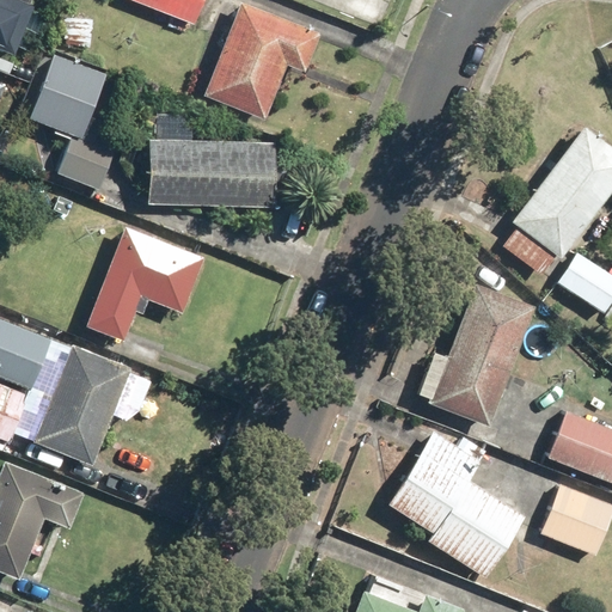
[(25,7),(28,0),(0,0),(0,43),(14,50),(31,8),(25,7)]
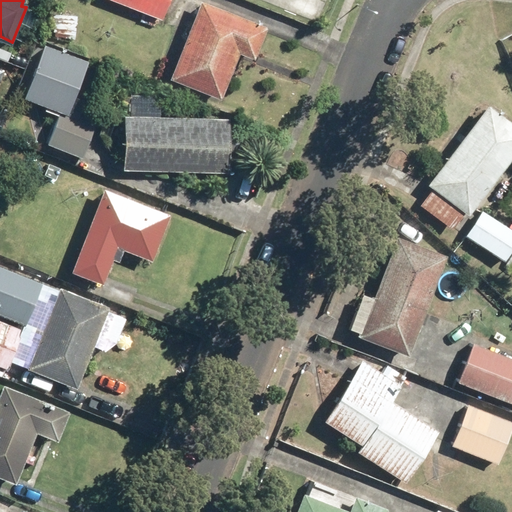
[(169,0),(117,0),(161,19),(169,0)]
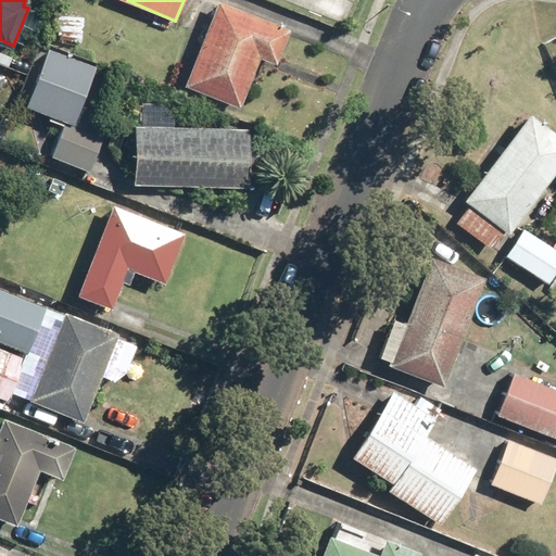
[(258,55),(277,63),(290,28),(219,0),(186,84),(239,104),(258,55)]
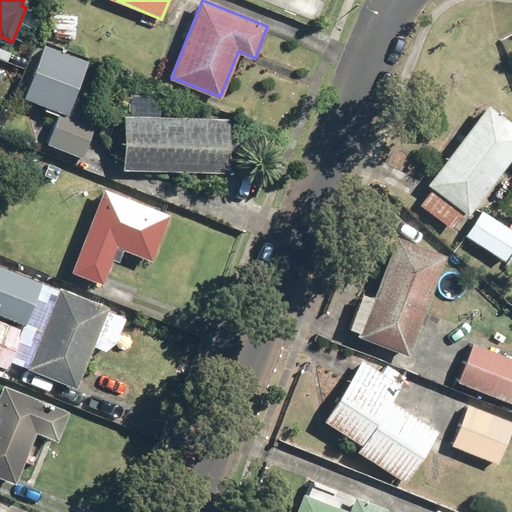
[(88,57),(43,41),(23,96),(60,110),(47,144),(84,157),(98,121),(68,110),(88,57)]
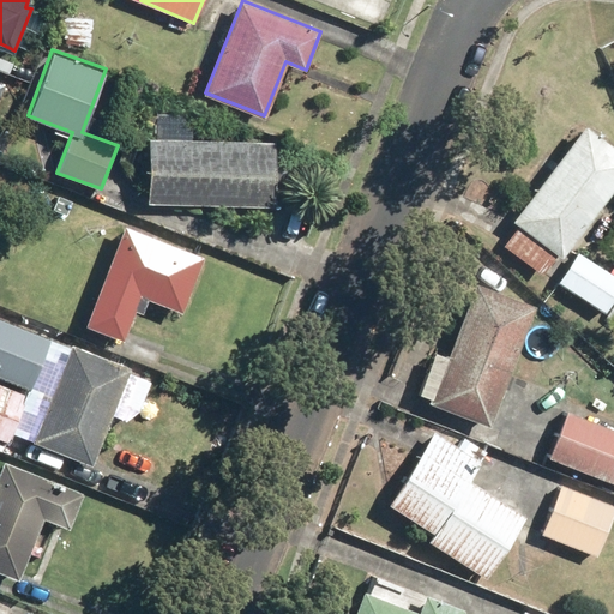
[(193,138),(194,110),(151,108),(146,200),(269,206),(272,142),(193,138)]
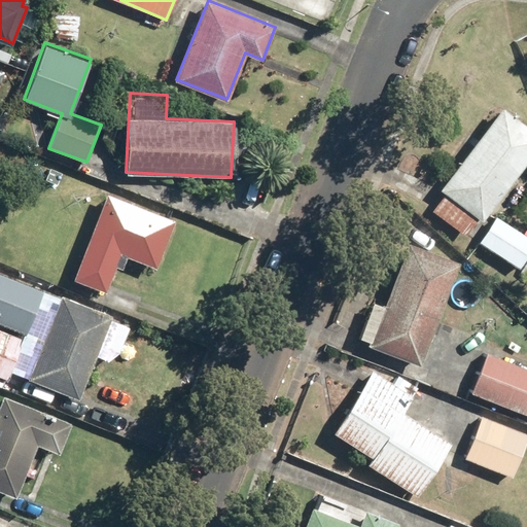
[(465,236),(478,218),(483,221),(526,160),(526,126),(500,107),(440,190),(446,195),(432,212),(465,236)]
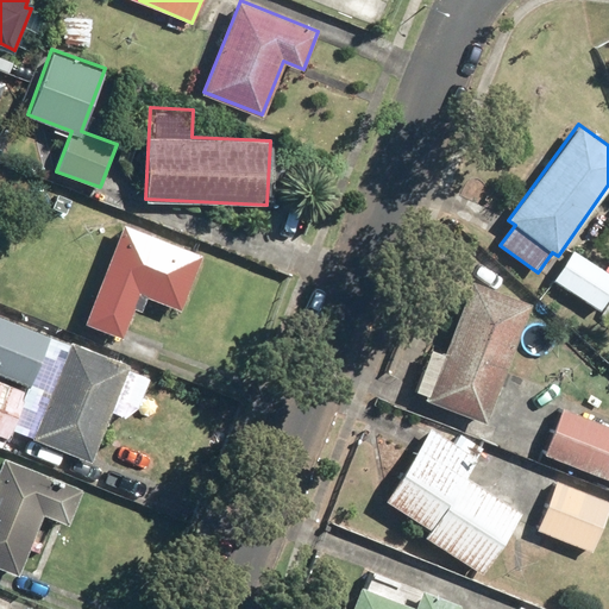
[(145,294),(180,307),(202,253),(125,223),(85,321),(120,337),(132,307),(138,309),(145,294)]
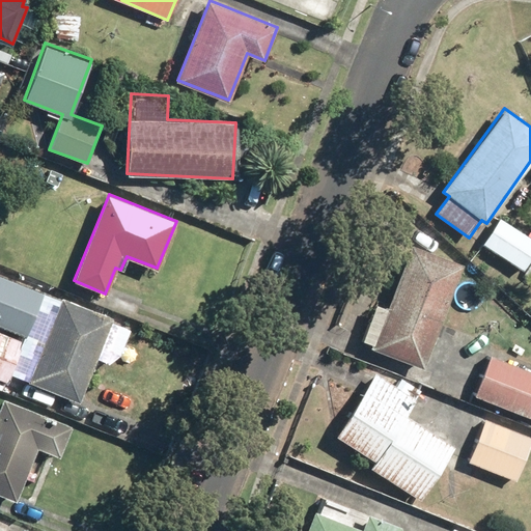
[(530,258),(530,240),(500,218),(482,242),(522,271),(530,258)]
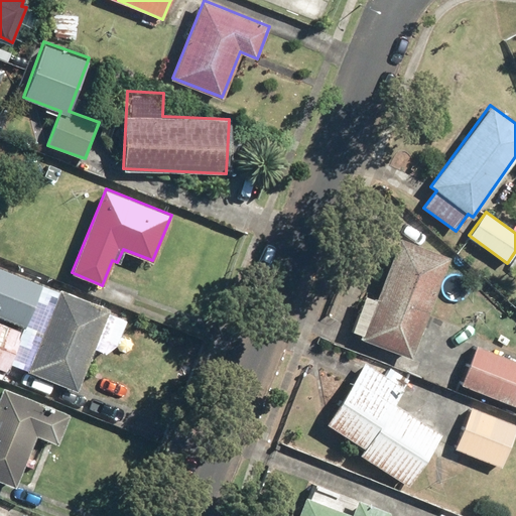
[(412,358),(448,257),(397,238),(361,340),(412,358)]
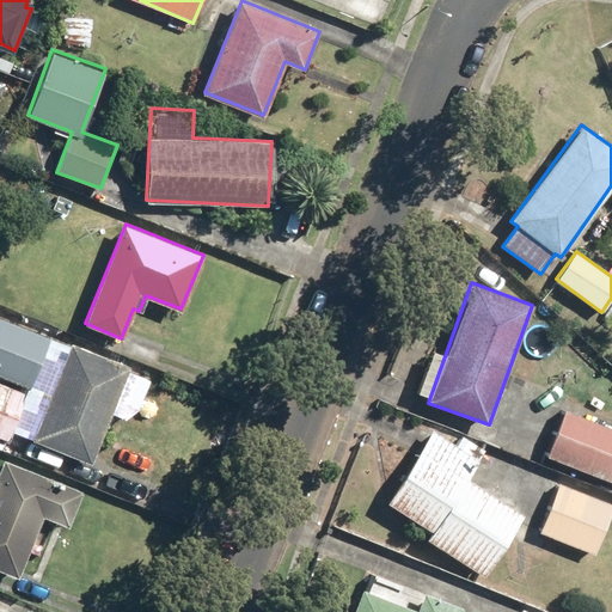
[(50,338),(0,317),(0,374),(30,387),(50,338)]
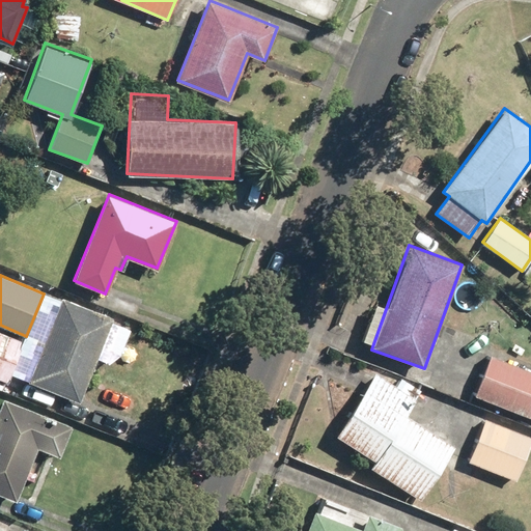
[(113,317),(62,297),(29,380),(80,400),(113,317)]
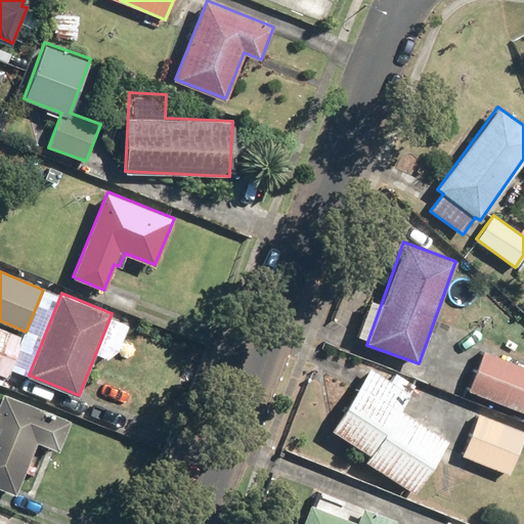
[(22,338),(0,328),(0,376),(4,379),(22,338)]
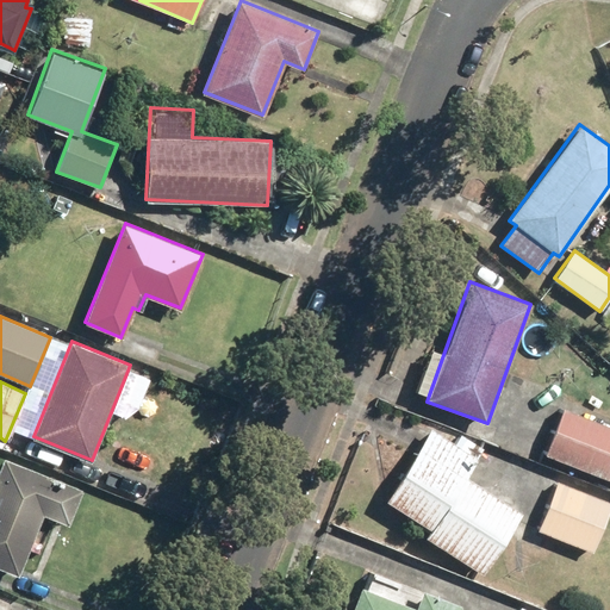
[(609,427),(564,408),(546,453),(609,479),(609,427)]
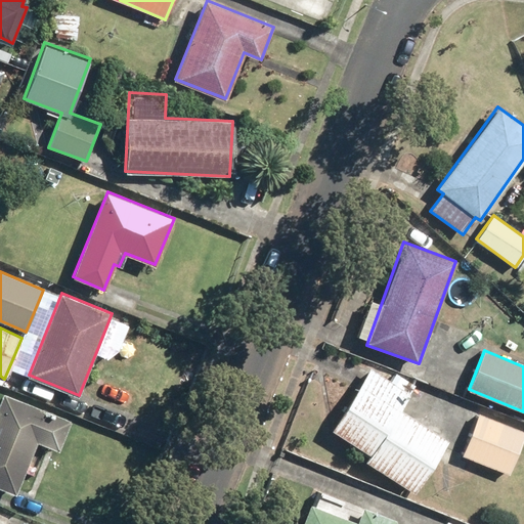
[(370,367),(333,429),(372,453),(366,462),(416,492),(448,440),(401,410),(416,386),(395,373),(391,380),(370,367)]
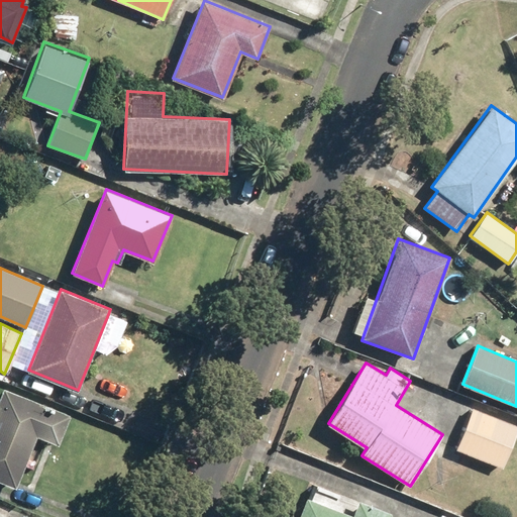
[(0,479),(15,485),(35,434),(58,443),(70,414),(4,388),(0,398),(0,479)]
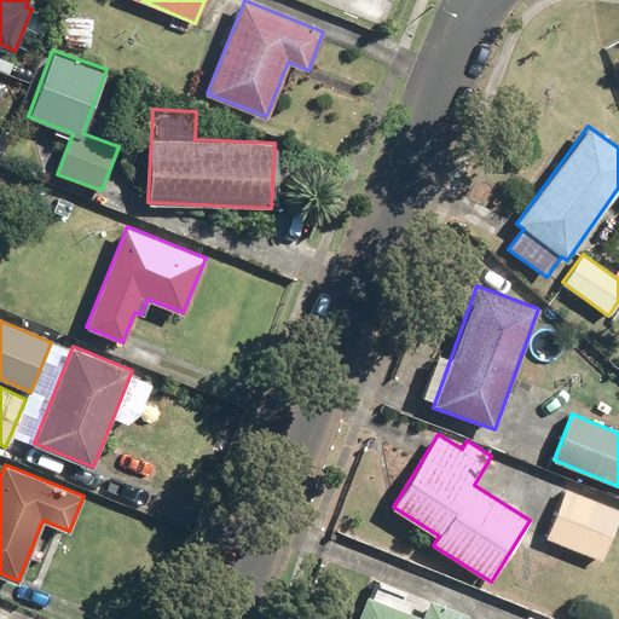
[(618,508),(566,489),(548,539),(602,560),(618,513),(618,508)]
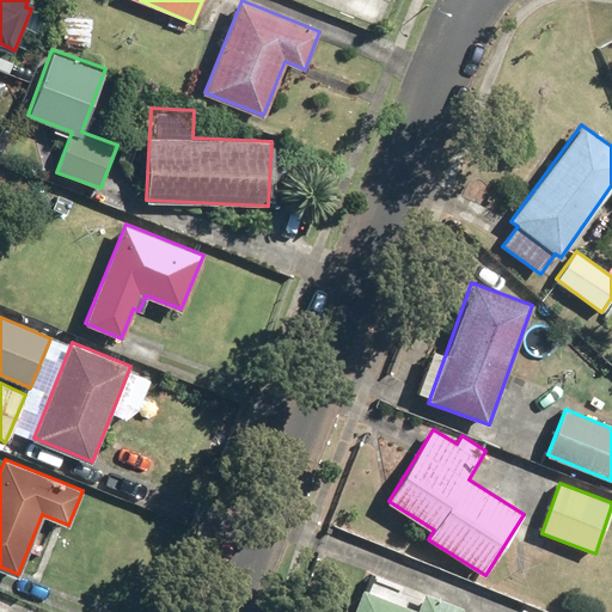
[(461,611),(464,610),(375,574),(368,592),(362,588),(352,611),(461,611)]
